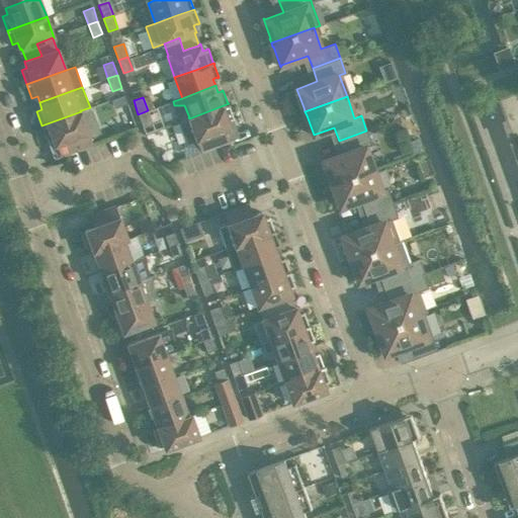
[(189,118),(178,122),(187,147),(199,147),(200,150),(201,151),(209,148),(225,143),(227,142),(230,141),(225,130),(231,127),(236,125),(234,120),(234,119),(234,118),(229,105),(230,104),(229,103),(189,118)]
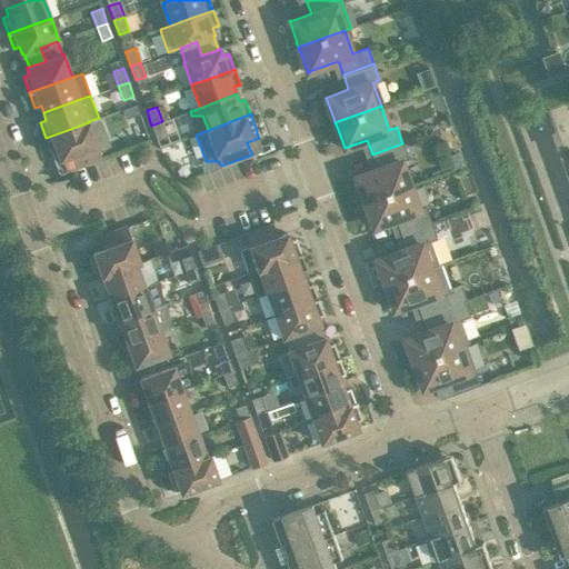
[(89,122),(46,138),(51,152),(51,153),(55,152),(57,160),(60,159),(67,157),(71,169),(73,168),(101,158),(99,152),(110,146),(101,120),(100,120),(99,118),(89,121),(88,121),(89,122)]
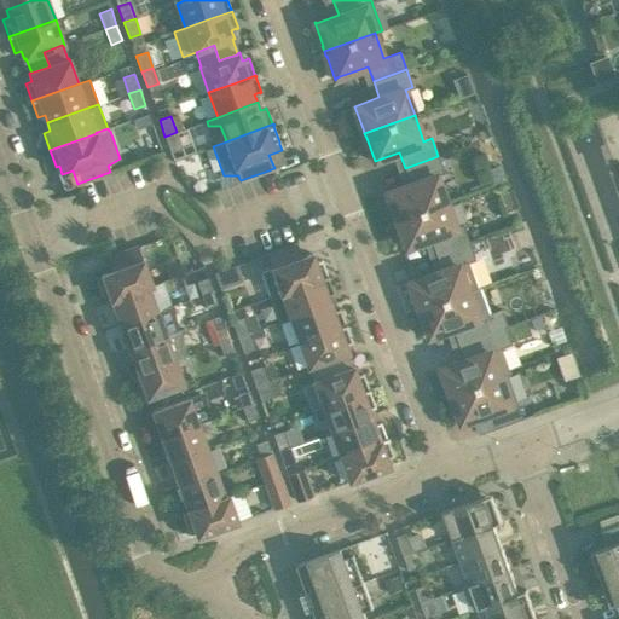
[(165,137),(171,151),(181,148),(177,132),(165,137)]
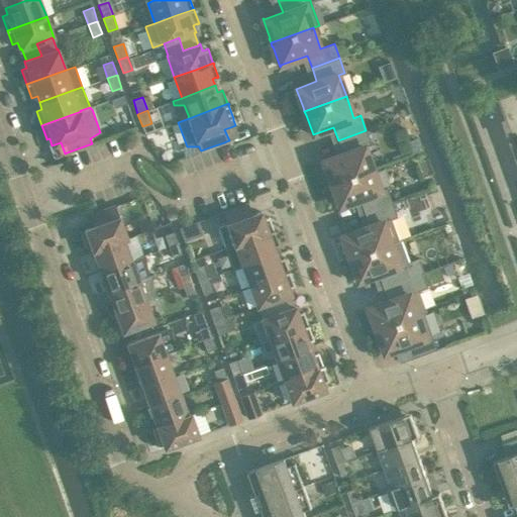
[(342,153),(322,161),(329,180),(330,184),(372,169),(365,146),(371,144),(366,130),(338,140),(342,153)]
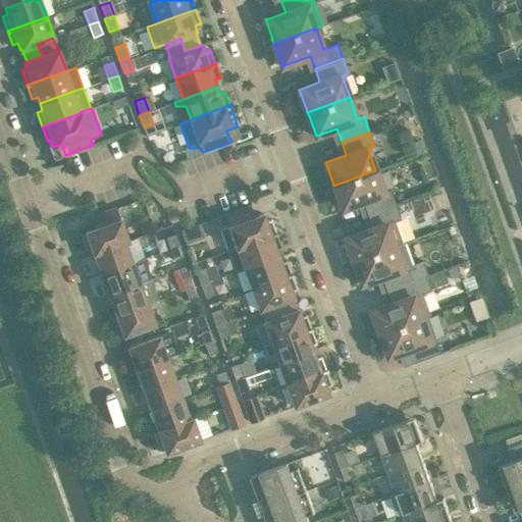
[(375,170),(333,186),(334,190),(335,190),(343,208),(363,201),(367,214),(396,204),(390,190),(383,192),(375,170)]
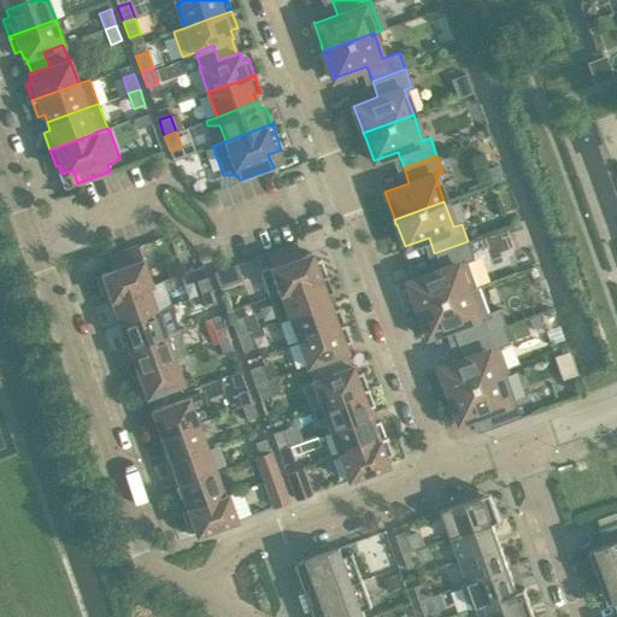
[(440,269),(407,281),(415,304),(416,309),(466,291),(476,287),(466,262),(474,258),(468,241),(434,253),(440,269)]
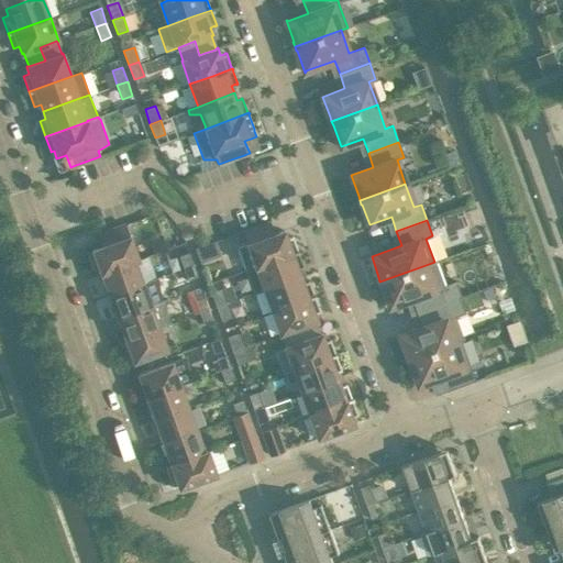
[(236,247),(245,271),(298,251),(293,236),(287,238),(284,230),(274,233),(269,221),(243,231),(247,243),(236,247)]
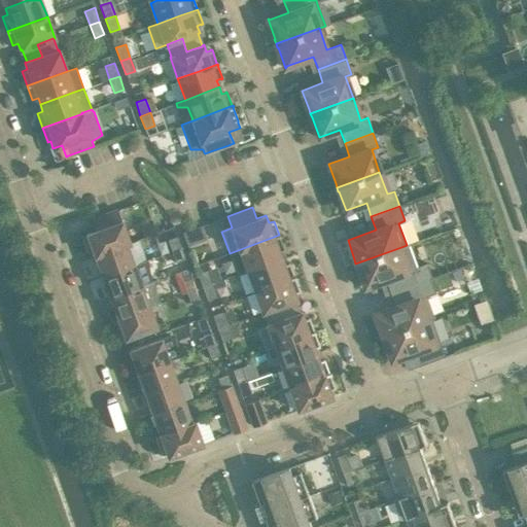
[(96,230),(81,235),(90,257),(95,255),(127,244),(130,243),(130,242),(121,220),(120,220),(116,209),(92,218),(96,230)]
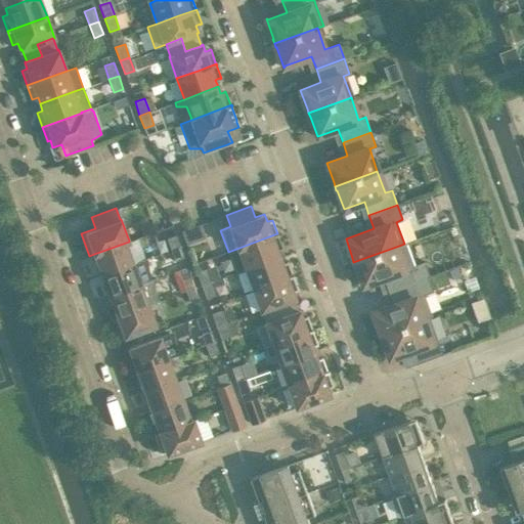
[(236,272),(246,269),(279,257),(277,250),(282,248),(277,233),(228,252),(236,272)]
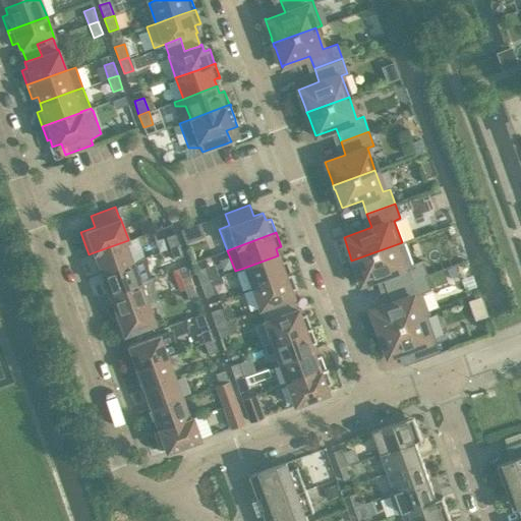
[(166,237),(170,247),(179,244),(175,233),(166,237)]
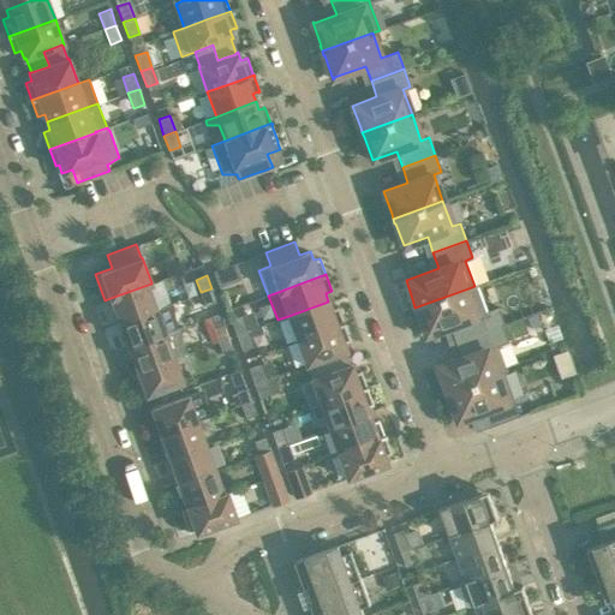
[(148,285),(111,298),(119,322),(156,309),(148,285)]
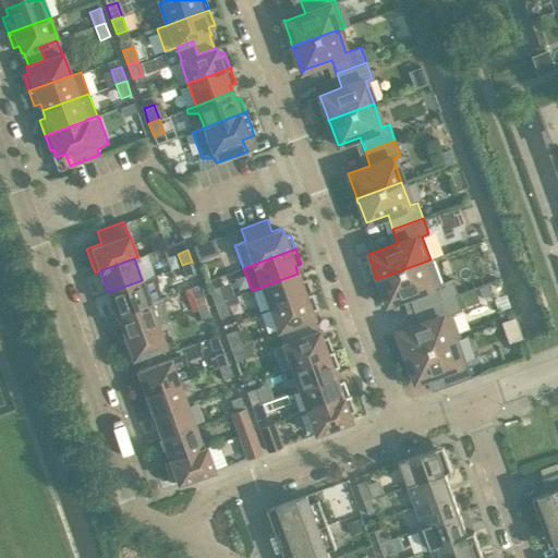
[(422,263),(376,279),(378,283),(386,303),(408,295),(413,310),(443,299),(455,294),(457,294),(450,278),(440,282),(432,259),(431,259),(422,263)]
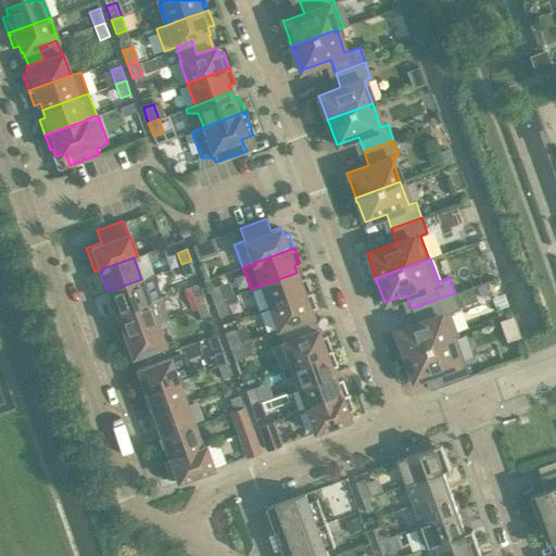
[(185,276),(196,273),(191,261),(181,264),(185,276)]
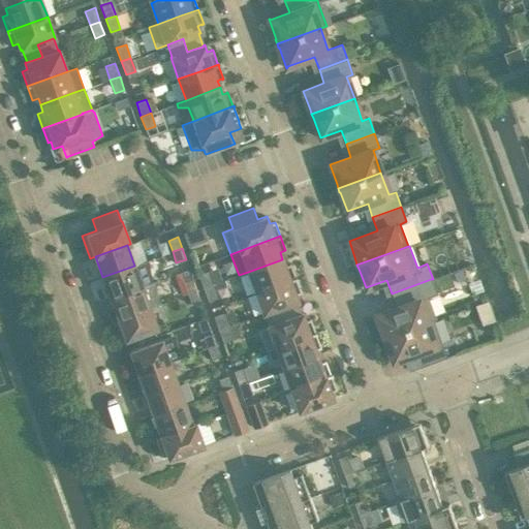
[(248,272),(255,292),(296,278),(290,263),(284,266),(282,259),(248,272)]
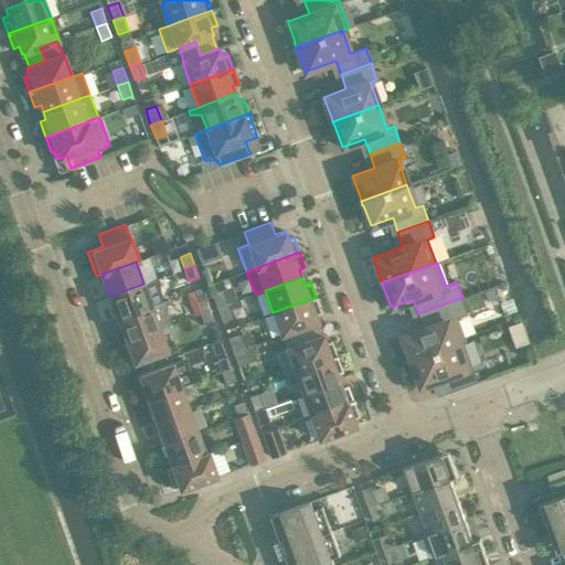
[(144,284),(109,296),(118,318),(152,306),(162,302),(155,279),(144,284)]
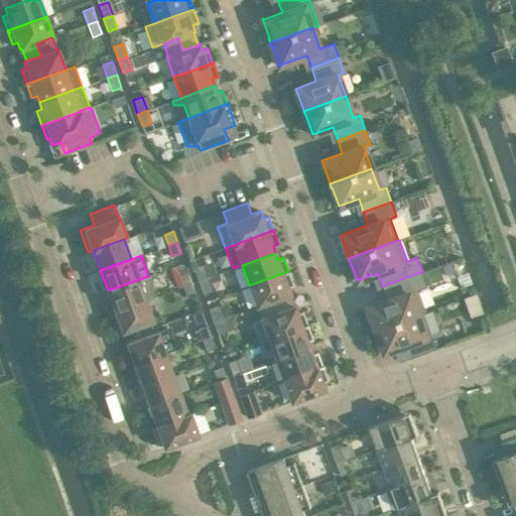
[(203,264),(194,267),(198,280),(208,277),(203,264)]
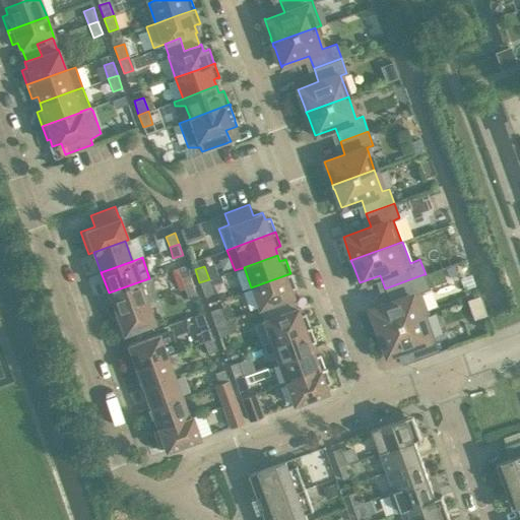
[(178,273),(175,279),(180,277),(184,288),(194,285),(190,273),(188,269),(178,273)]
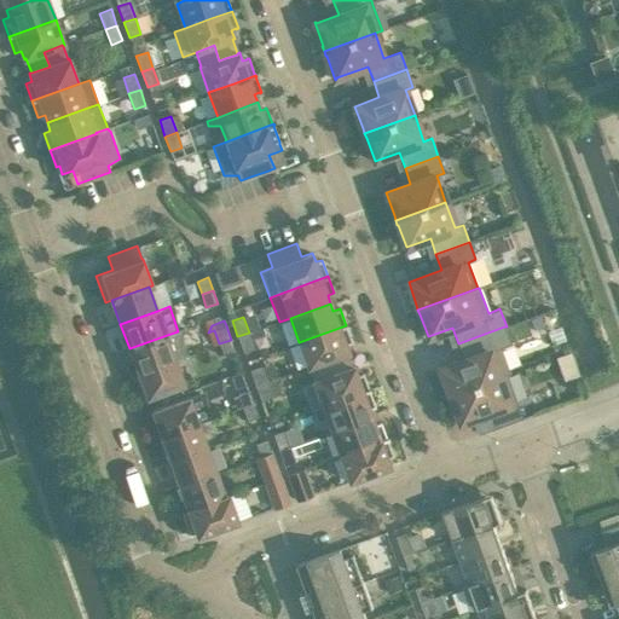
[(308,368),(310,366),(329,360),(333,374),(352,368),(346,353),(348,353),(345,345),(352,342),(346,325),(299,342),(308,368)]
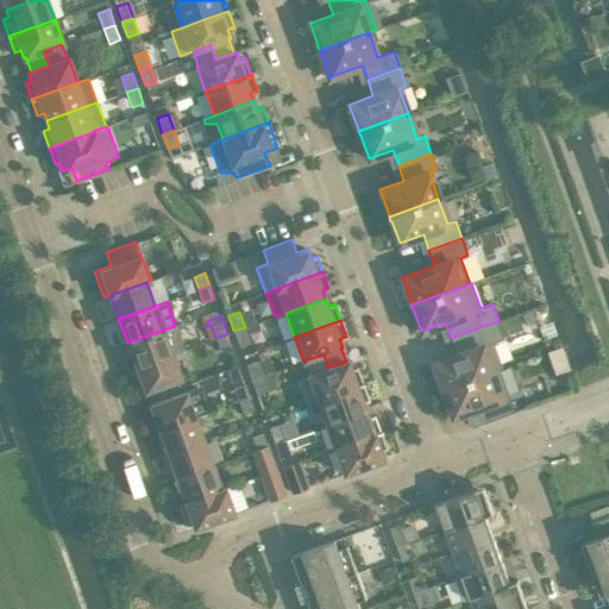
[(457,353),(432,363),(440,384),(441,389),(491,371),(497,369),(501,368),(493,343),(502,339),(496,321),(483,326),(451,338),(457,353)]
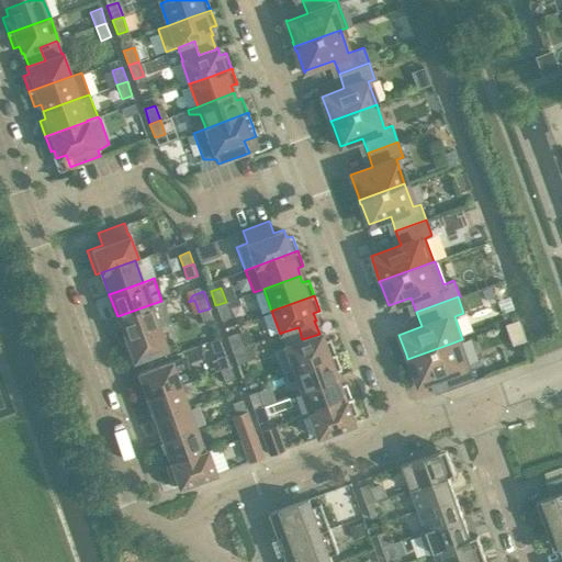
[(226,302),(215,305),(221,319),(232,316),(228,308),(240,304),(238,298),(226,302)]
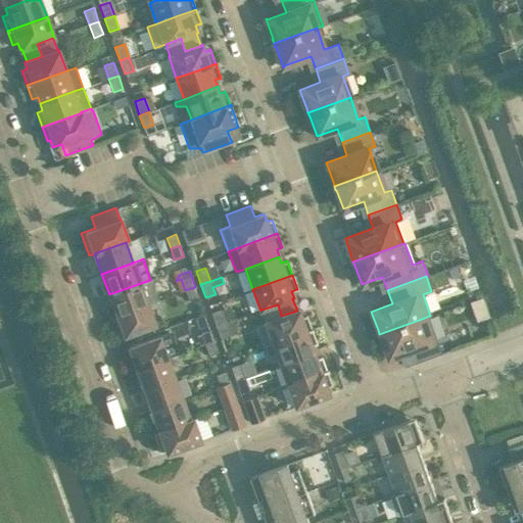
[(141,283),(109,294),(116,316),(148,303),(157,300),(150,280),(141,283)]
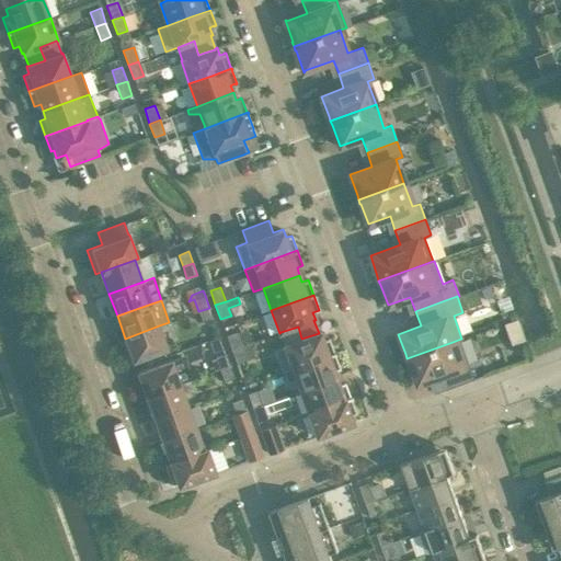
[(209,308),(198,311),(203,323),(214,319),(209,308)]
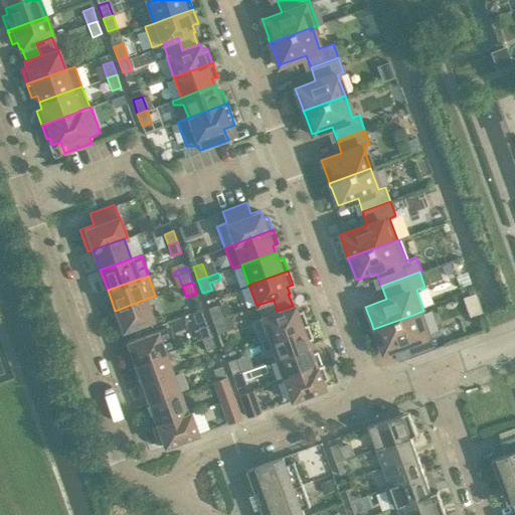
[(146,299),(115,311),(123,331),(154,320),(146,299)]
